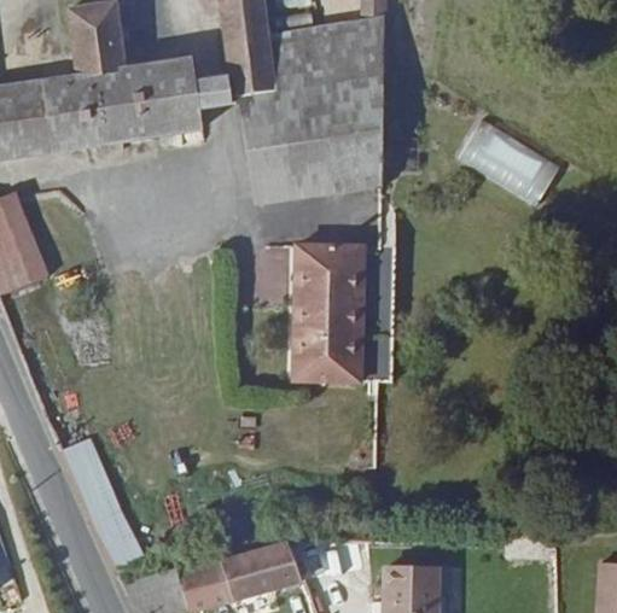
[(0,158),(201,128),(197,92),(210,91),(209,86),(196,86),(193,56),(124,68),(111,0),(105,0),(62,10),(75,76),(0,88),(0,158)]
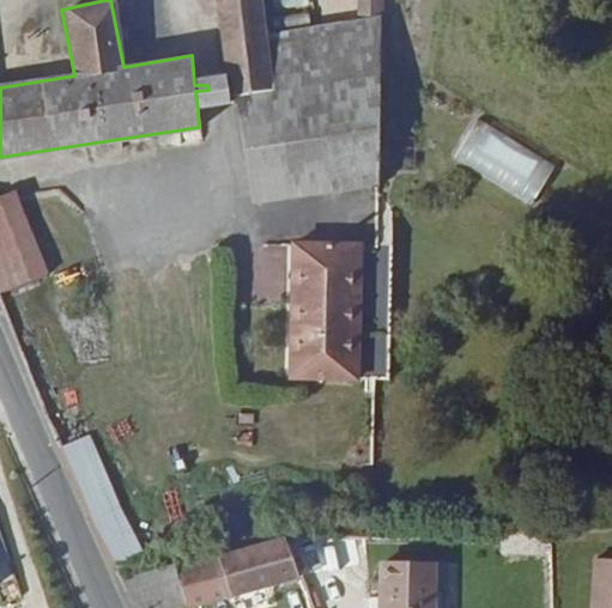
[(268,40),(262,0),(214,0),(229,96),(236,95),(382,70),(383,23),(268,40)]
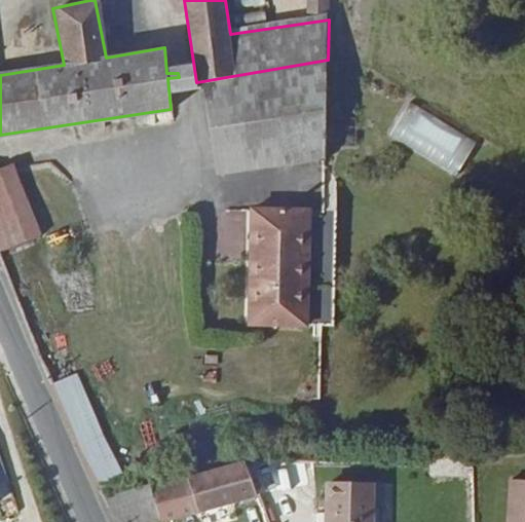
[(310,0),(310,15),(329,15),(328,0),(310,0)]
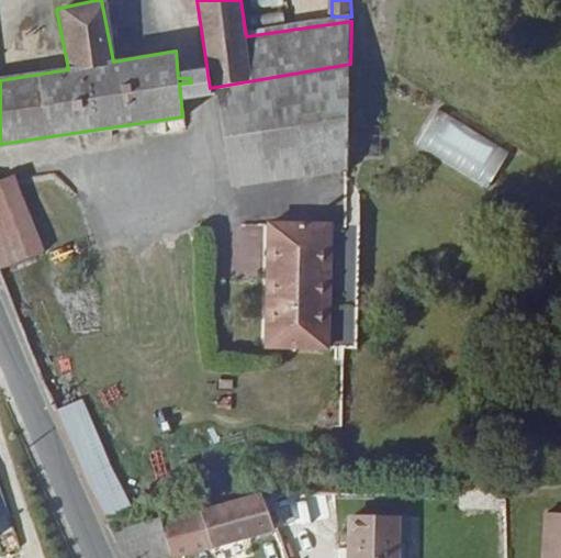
[(350,64),(216,87),(239,188),(348,167),(350,64)]
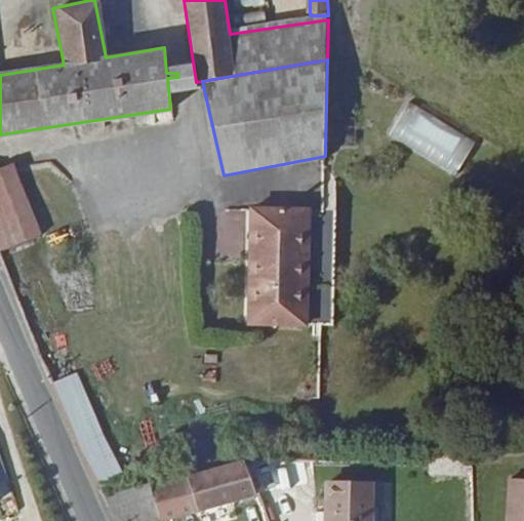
[(388,137),(457,172),(476,134),(406,101),(388,137)]
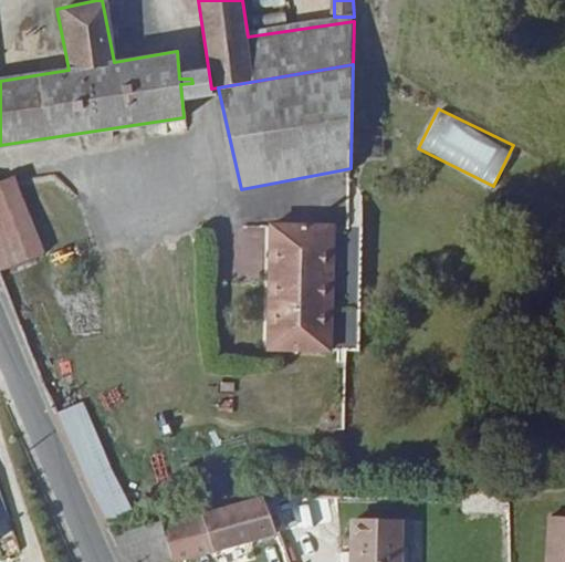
[(0,267),(42,252),(18,174),(0,179),(0,267)]
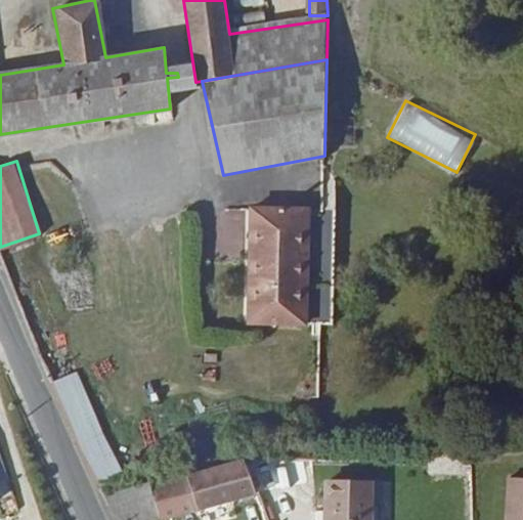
[(308,273),(306,206),(254,208),(255,259),(251,260),(251,273),(308,273)]
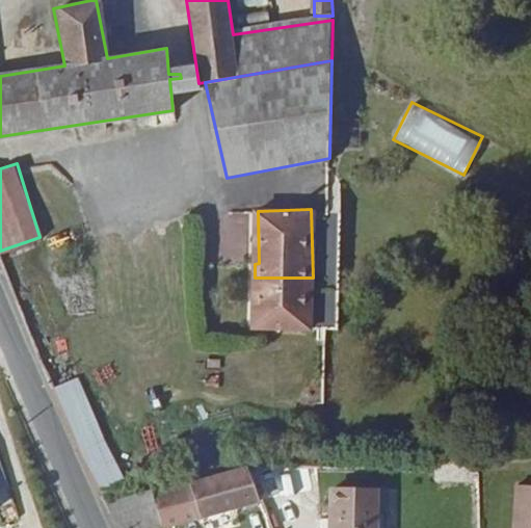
[(256,328),(315,326),(313,278),(255,278),(256,328)]
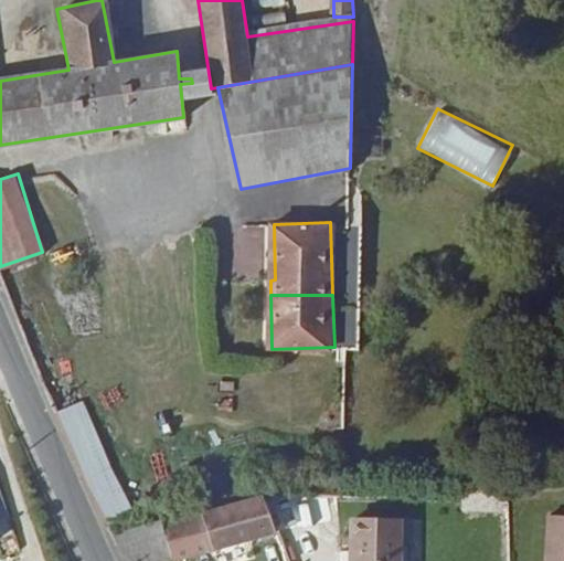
[(54,412),(106,524),(132,517),(83,400),(54,412)]
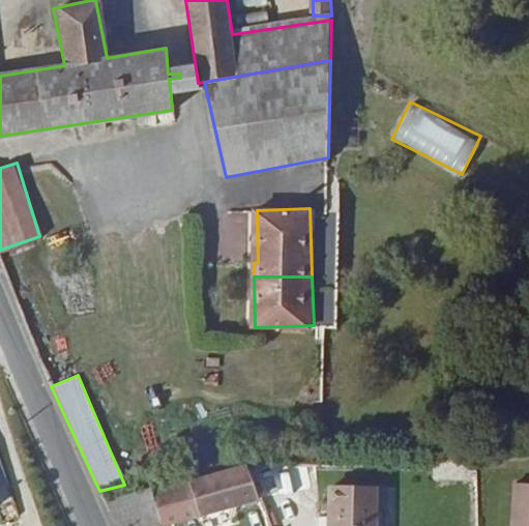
[(227,484),(248,478),(244,468),(226,472),(227,484)]
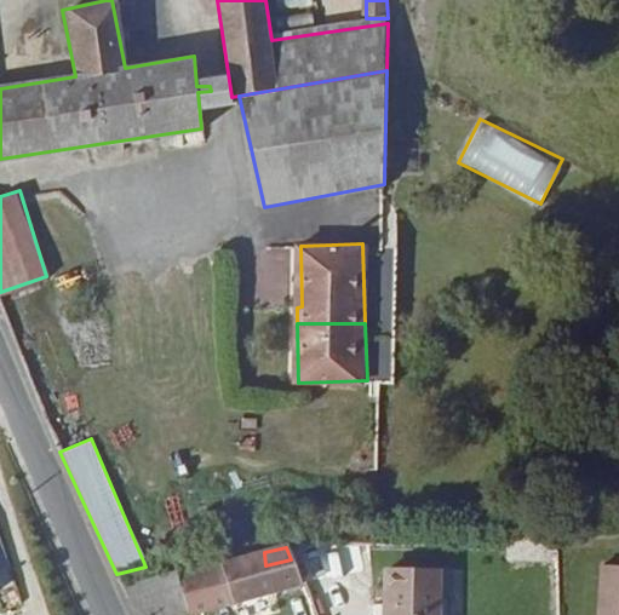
[(264,552),(221,565),(223,574),(265,565),(264,552)]
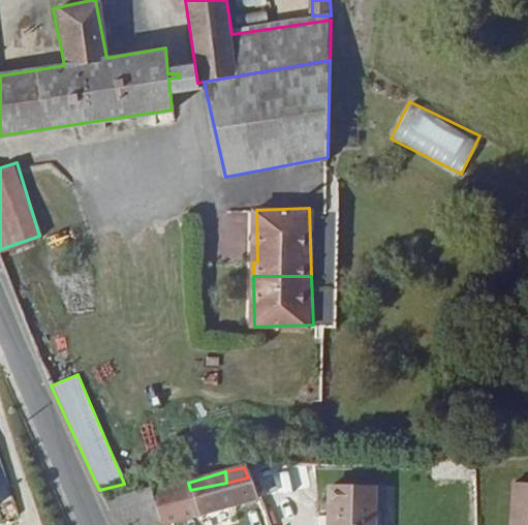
[(226,483),(231,504),(256,499),(248,477),(226,483)]
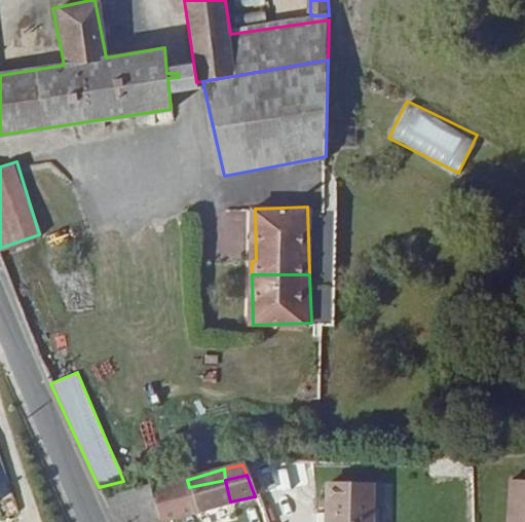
[(187,480),(150,487),(158,519),(177,515),(194,511),(189,487),(187,480)]
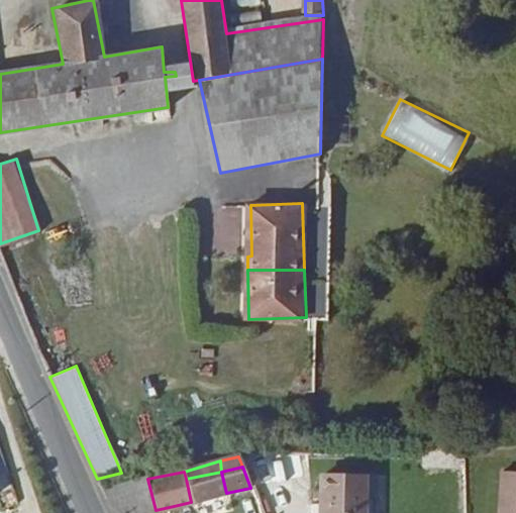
[(221,472),(186,479),(191,502),(226,493),(221,472)]
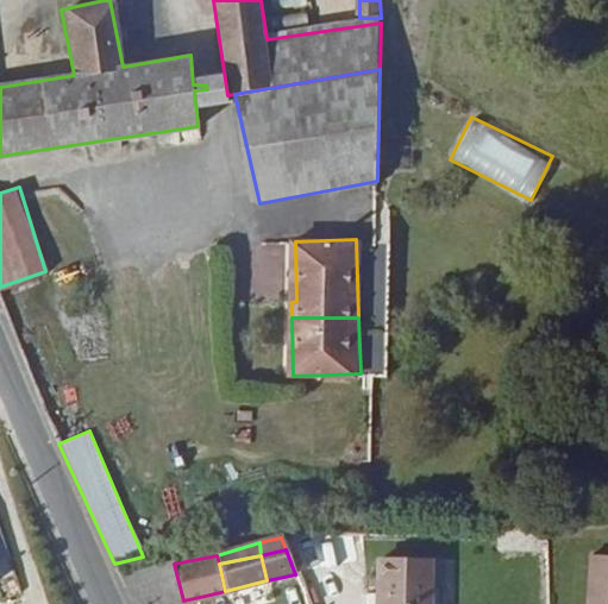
[(427,603),(427,557),(377,558),(377,603),(427,603)]
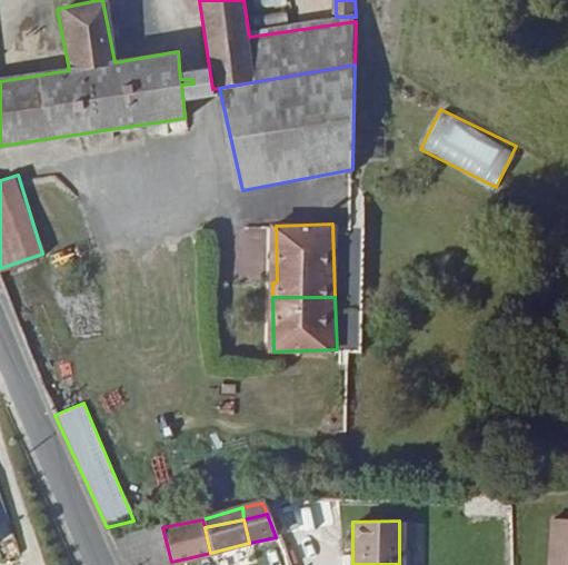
[(567,564),(567,523),(548,523),(547,564),(567,564)]
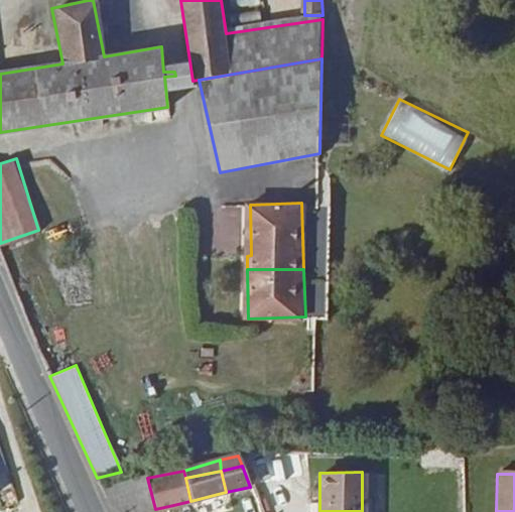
[(147,478),(128,482),(126,477),(112,479),(113,485),(101,489),(106,501),(110,511),(141,511),(155,509),(147,478)]
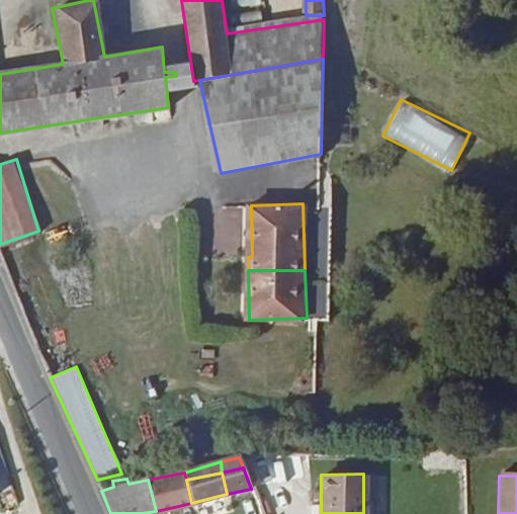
[(0,512),(8,509),(0,488),(0,512)]
